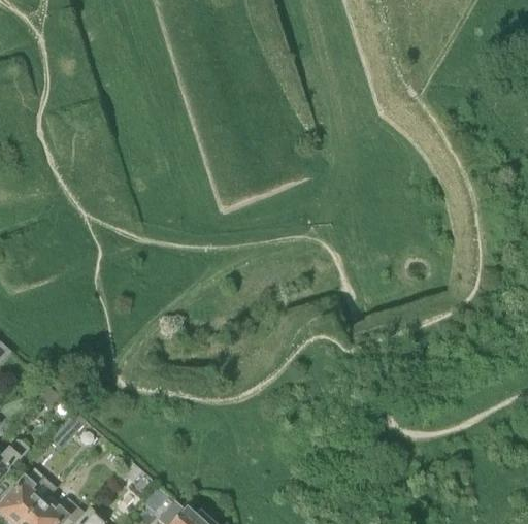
[(0,363),(11,352),(0,341),(0,363)]
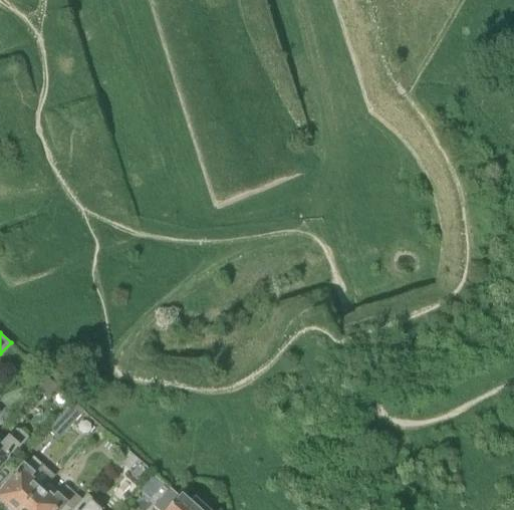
[(38,387),(48,395),(57,384),(47,375),(38,387)]
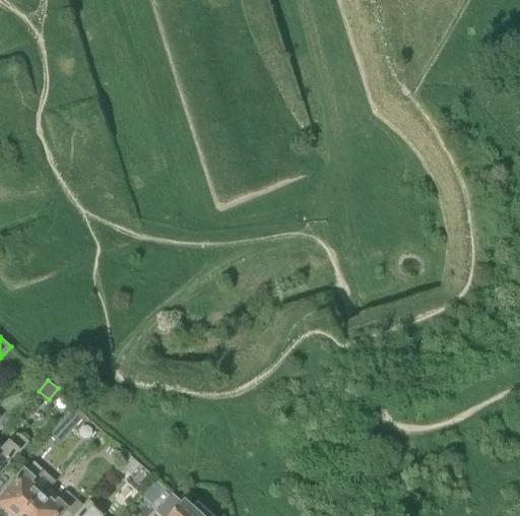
[(49,432),(60,442),(85,413),(74,403),(49,432)]
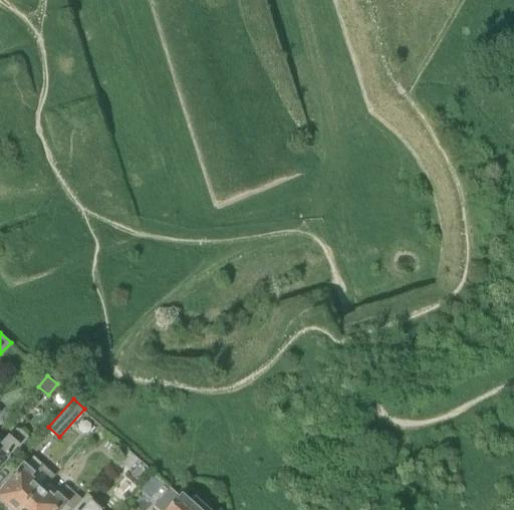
[(0,465),(9,456),(9,457),(29,436),(20,428),(18,429),(16,427),(6,440),(0,434),(0,465)]
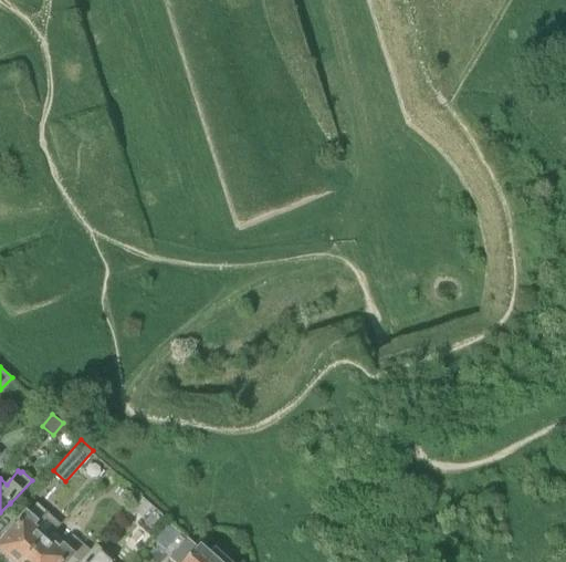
[(140,493),(127,508),(134,514),(137,511),(142,516),(153,505),(140,493)]
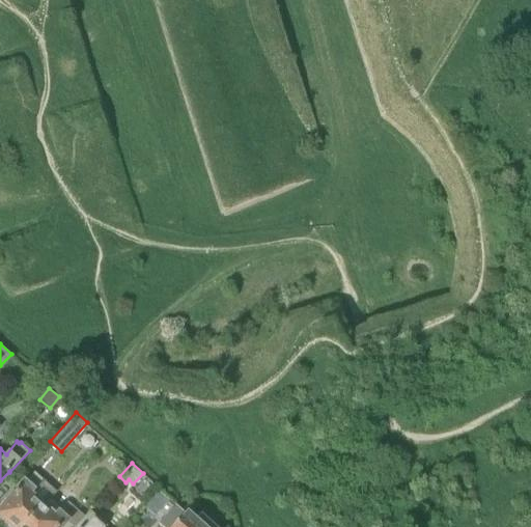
[(0,516),(11,526),(22,526),(51,496),(39,484),(45,478),(37,472),(36,474),(33,471),(26,478),(27,479),(0,509),(0,516)]
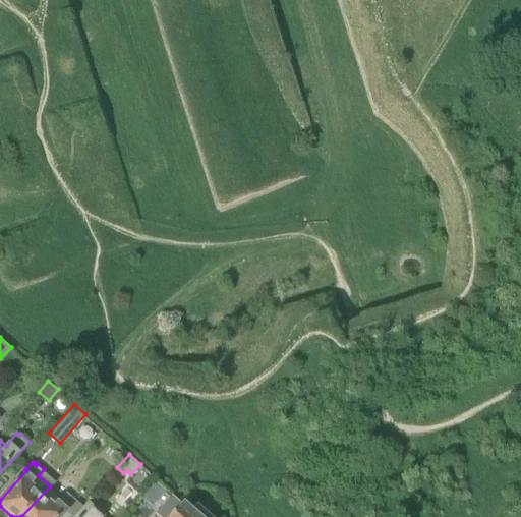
[(156,480),(142,495),(153,504),(166,490),(156,480)]
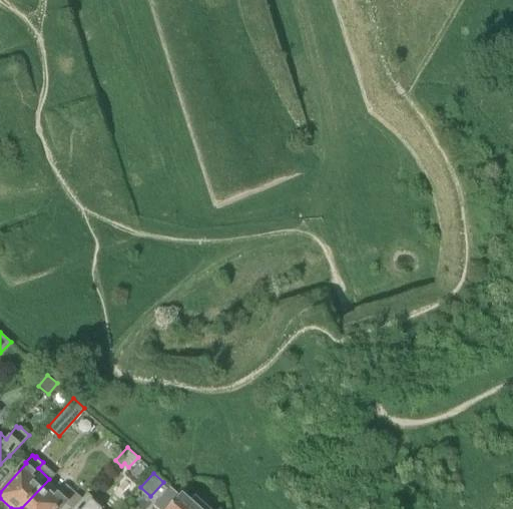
[(49,479),(21,508),(58,508),(67,500),(68,501),(74,494),(71,491),(73,489),(66,482),(60,489),(49,479)]
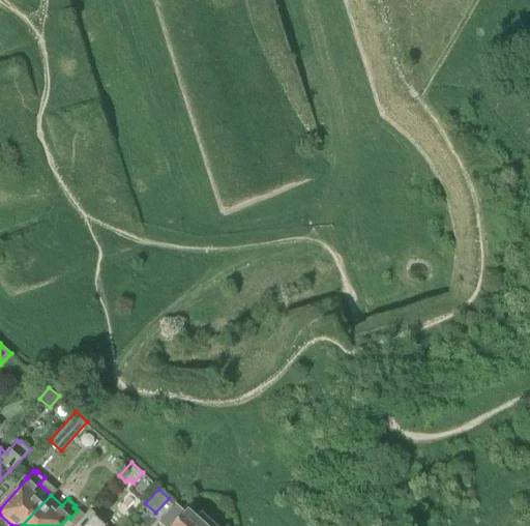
[(176,501),(157,521),(163,525),(172,525),(186,510),(179,504),(177,502),(176,501)]
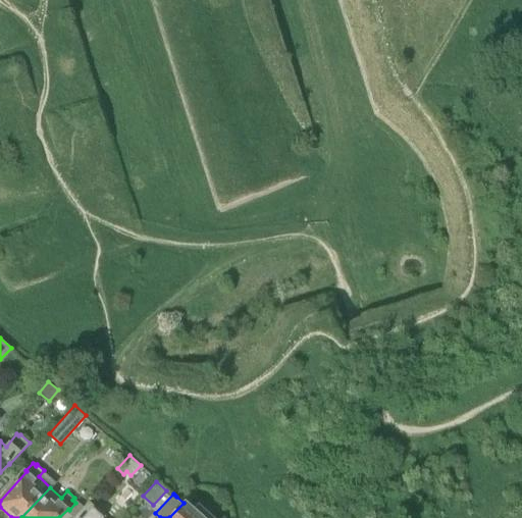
[(204,517),(186,501),(184,503),(169,517),(204,517)]
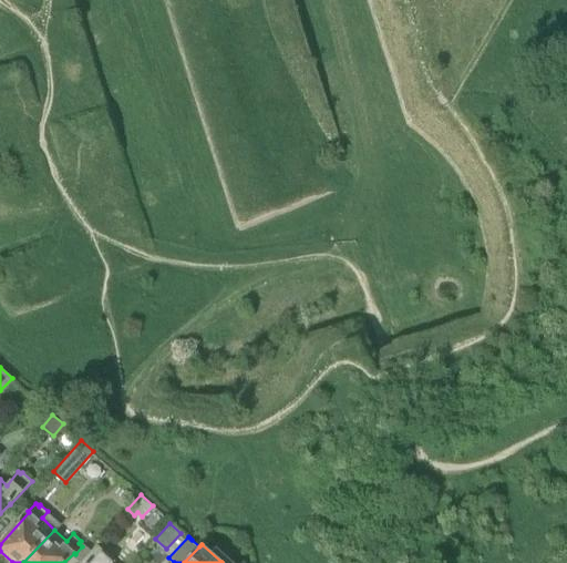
[(106,562),(111,558),(103,551),(96,559),(94,556),(88,562),(106,562)]
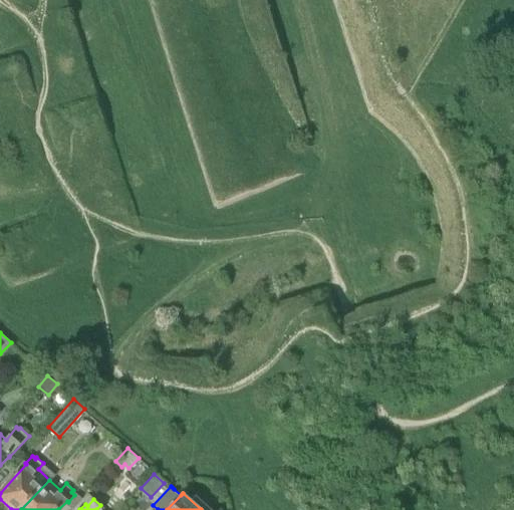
All buildings are outlined.
